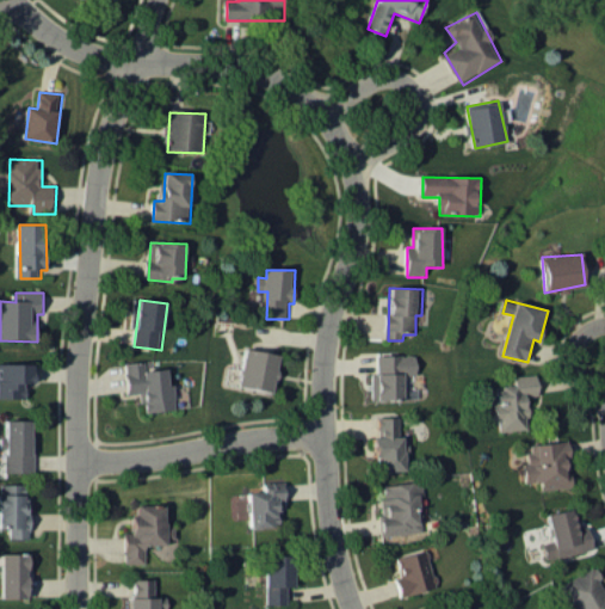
[(277,393),(282,355),(247,350),(242,388),(277,393)]
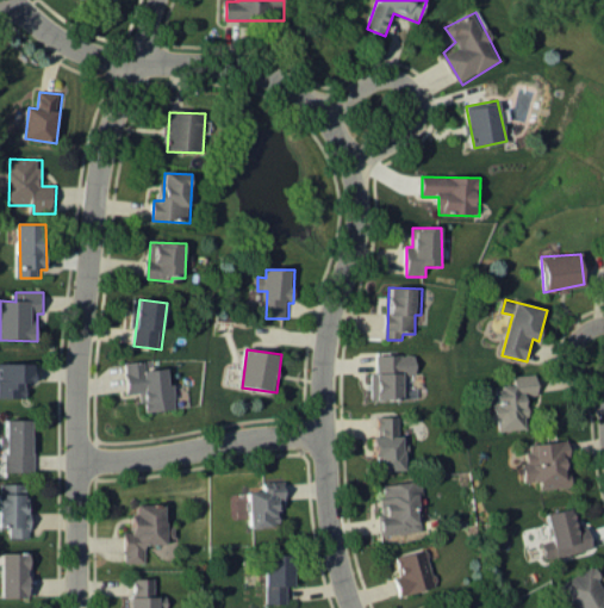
[(416,374),(417,357),(379,355),(378,373),(373,373),(373,401),(404,402),(404,374),(416,374)]
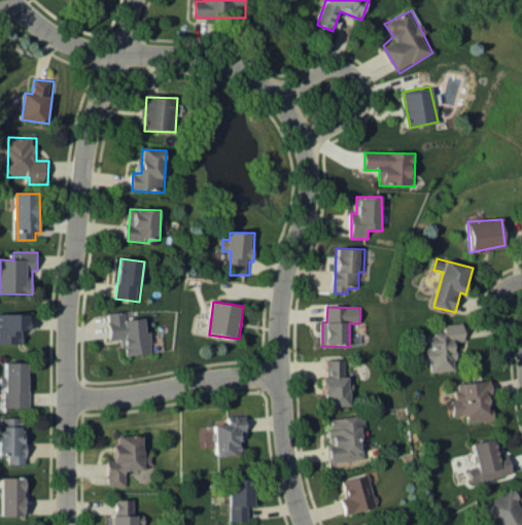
[(32,314),(0,314),(0,344),(25,344),(25,331),(32,331),(32,314)]
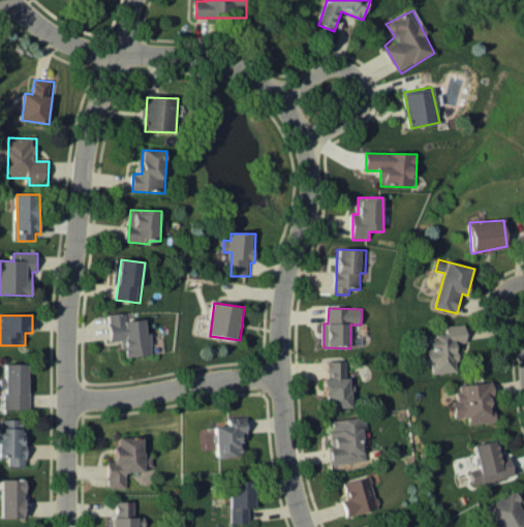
[(460,373),(459,344),(468,343),(467,326),(448,327),(449,336),(431,336),(433,374),(460,373)]
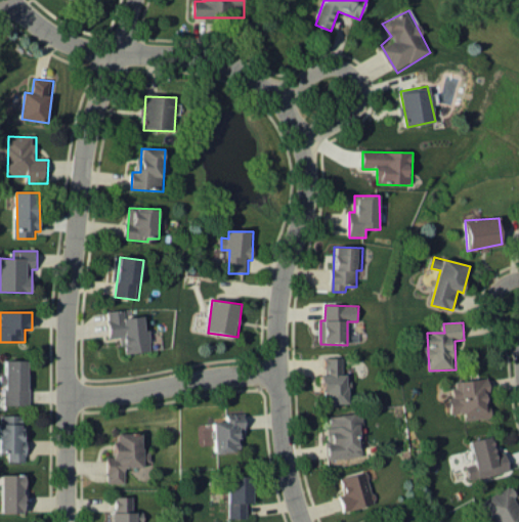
[(346,358),(326,358),(327,376),(322,376),(323,405),(348,404),(346,358)]
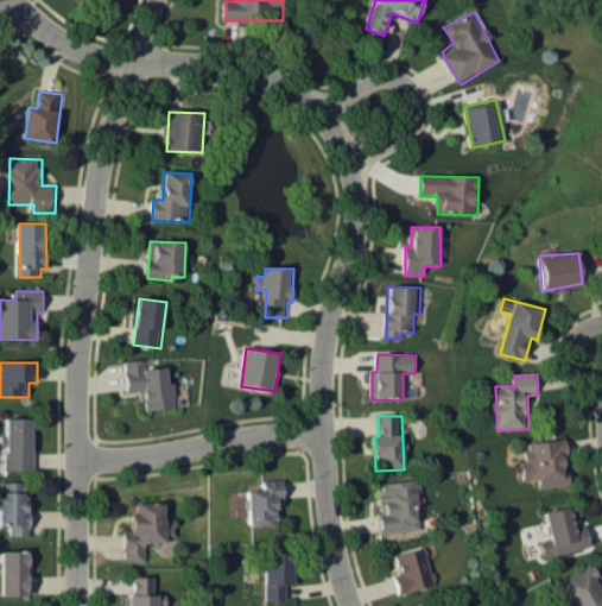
[(10,418),(8,472),(39,472),(40,434),(35,434),(35,420),(10,418)]
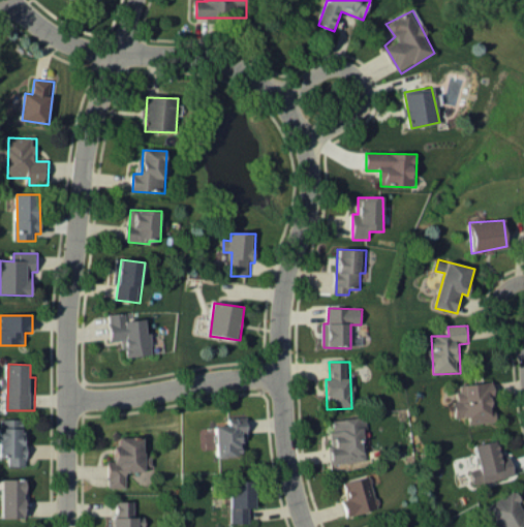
[(498,423),(497,407),(493,408),(491,397),(496,397),(495,382),(460,385),(462,401),(455,402),(457,419),(470,417),(471,425),(498,423)]
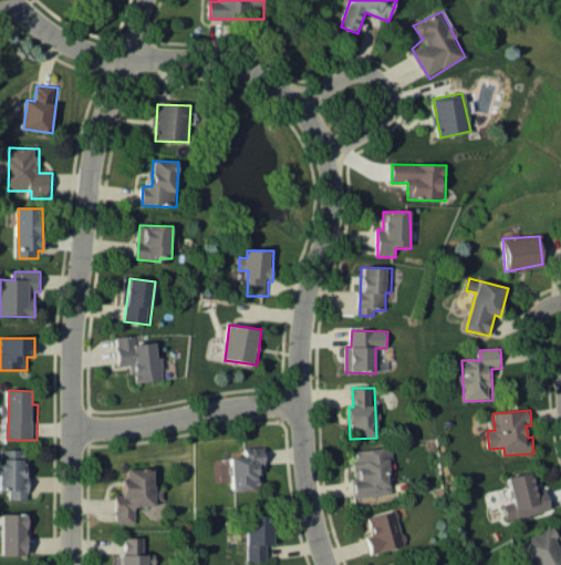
[(232,458),(234,491),(261,490),(260,466),(267,466),(266,448),(247,449),(247,456),(232,458)]
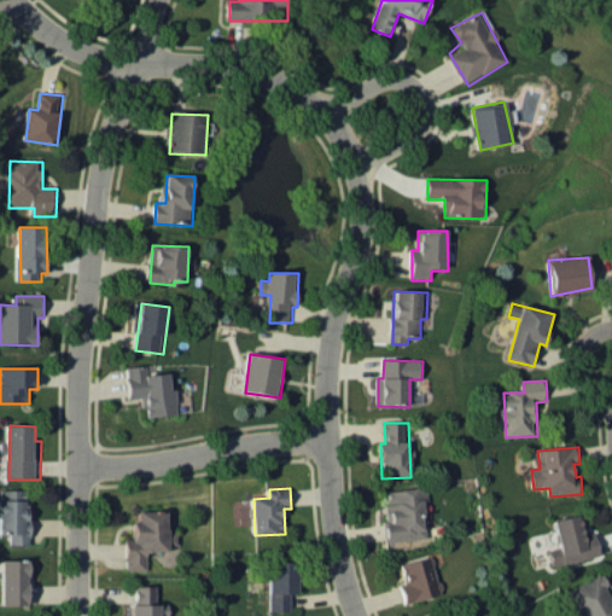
[(385,493),(390,544),(430,539),(425,501),(430,501),(429,488),(385,493)]
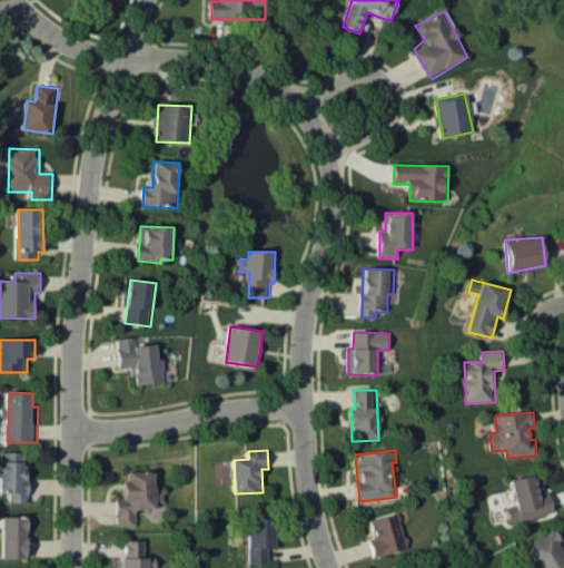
[(0,453),(0,479),(1,479),(2,493),(12,493),(12,503),(32,503),(32,462),(27,462),(27,452),(0,453)]
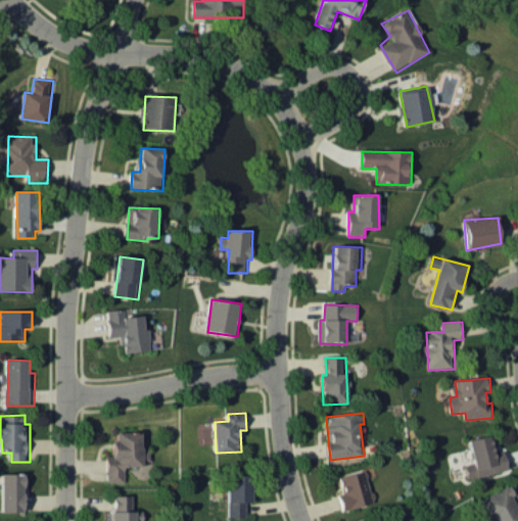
[(128,483),(128,466),(153,465),(152,448),(143,448),(143,432),(118,433),(118,457),(109,457),(109,483),(128,483)]
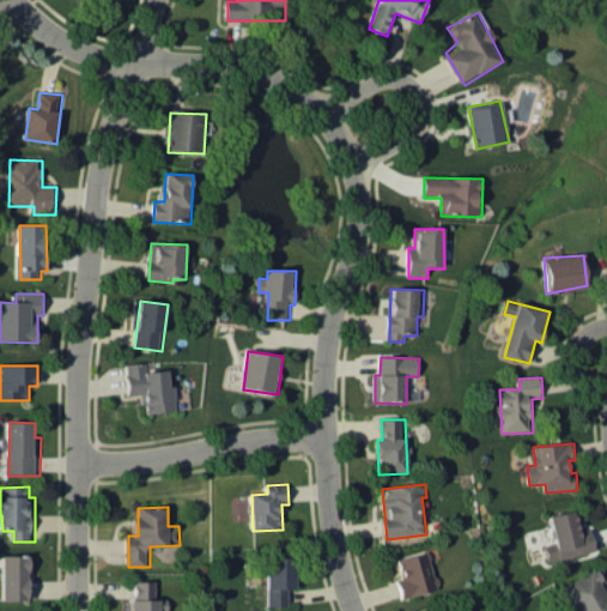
[(599,552),(593,528),(582,531),(577,512),(551,518),(557,544),(548,546),(552,563),(599,552)]
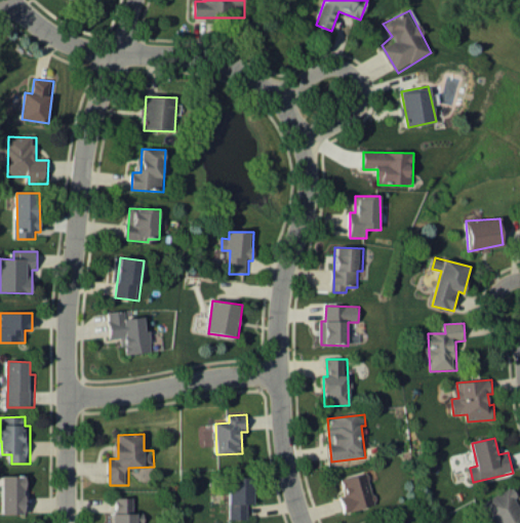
[(342,497),(346,513),(376,505),(368,473),(342,479),(347,496),(342,497)]
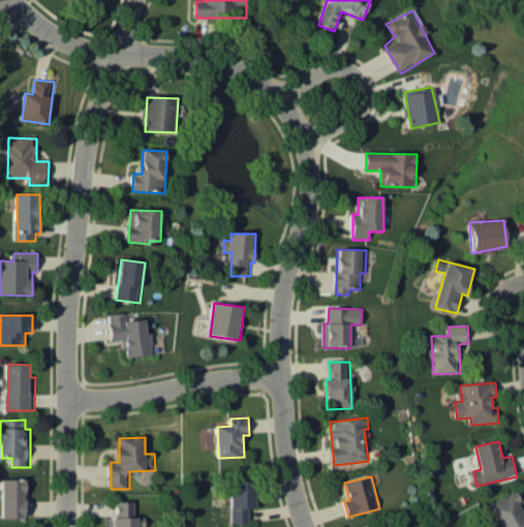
[(5,518),(27,519),(28,479),(5,479),(5,518)]
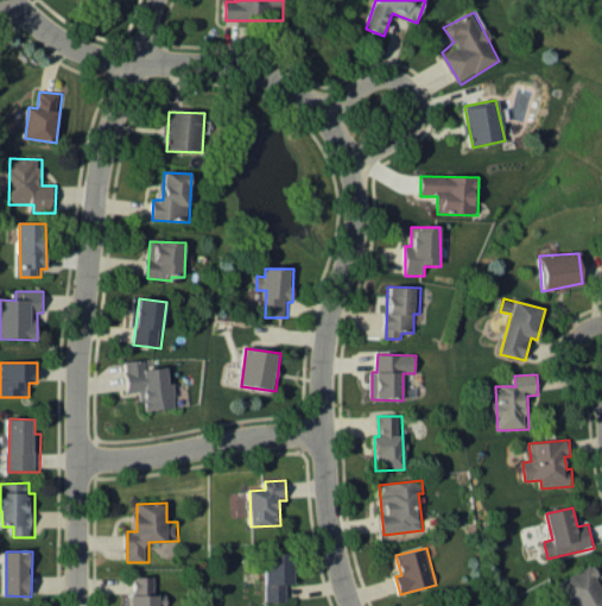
[(289,603),(289,585),(295,585),(296,551),(268,551),(267,603),(289,603)]
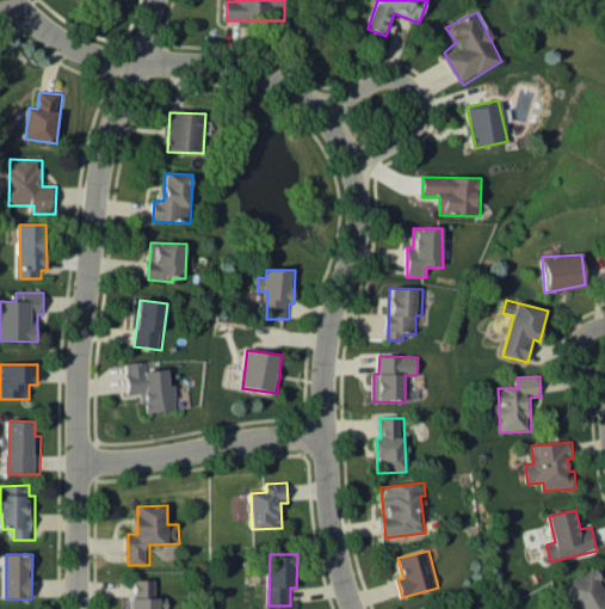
[(567,583),(578,608),(604,608),(604,580),(598,568),(567,583)]
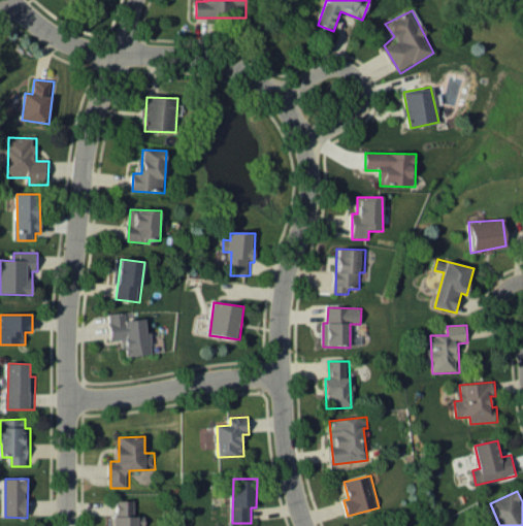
[(146,525),(146,516),(136,516),(136,501),(116,500),(116,525),(146,525)]
